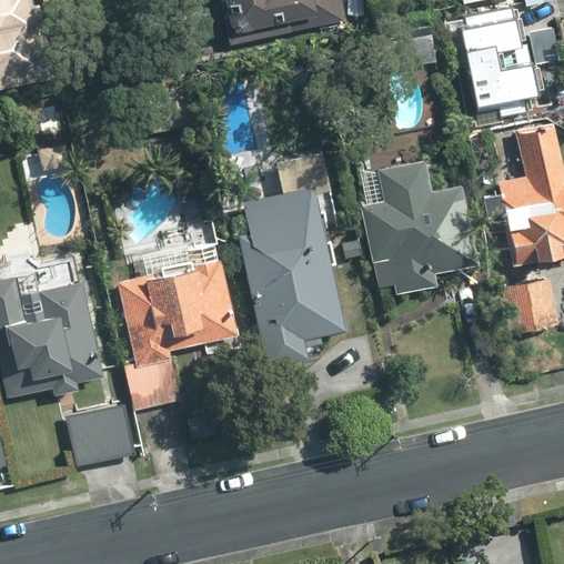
[(0,88),(51,77),(36,6),(31,8),(29,0),(0,0),(0,88)]
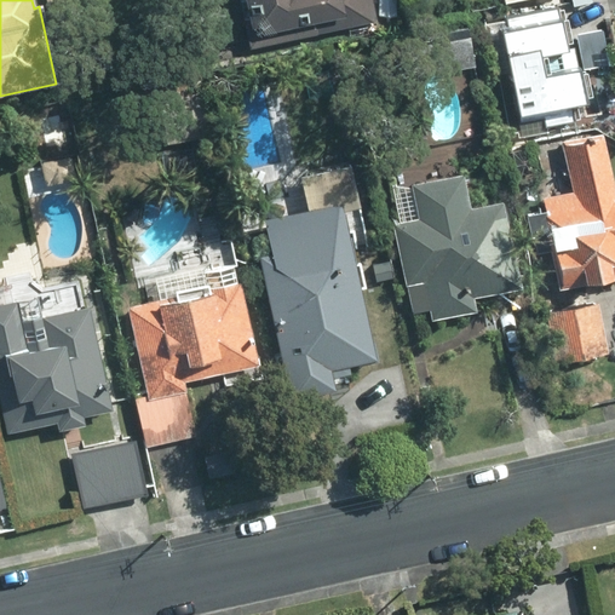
[(237,0),(248,47),(373,19),(368,0),(237,0)]
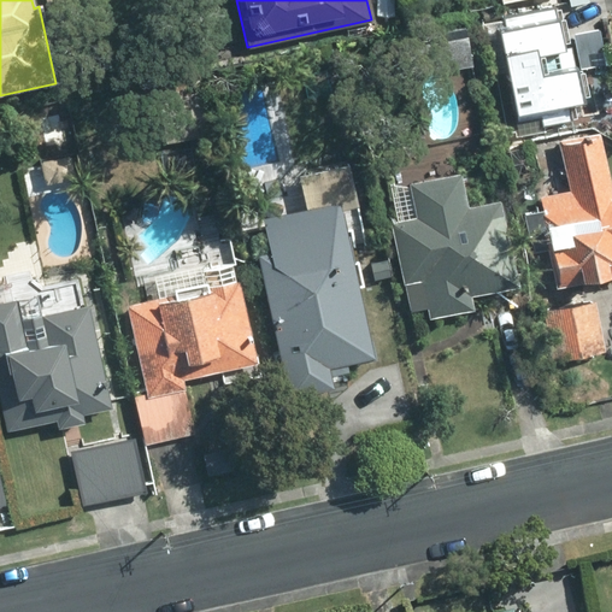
[(554,10),(500,21),(521,123),(540,119),(541,128),(577,119),(572,103),(589,99),(582,65),(574,66),(563,16),(555,17),(554,10)]
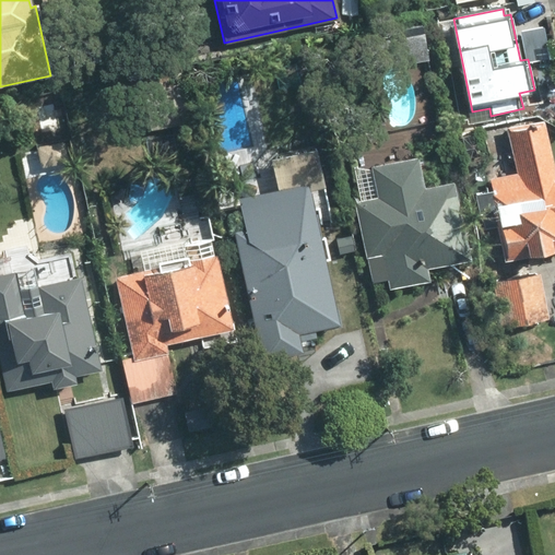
[(59,131),(54,107),(31,111),(36,137),(59,131)]
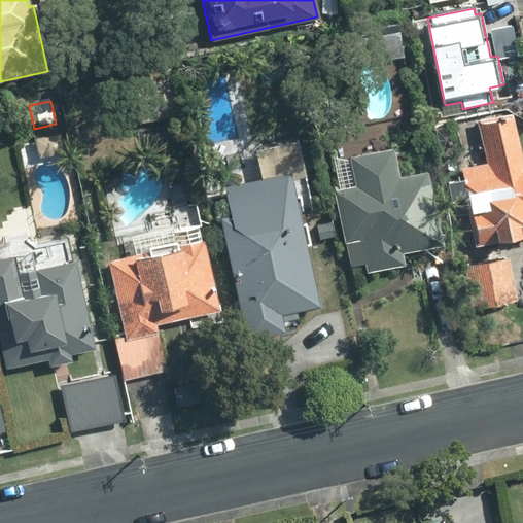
[(516,172),(504,116),(467,125),(472,145),(462,148),(467,174),(456,177),(458,185),(454,185),(466,245),(522,234),(522,180),(521,171),(516,172)]
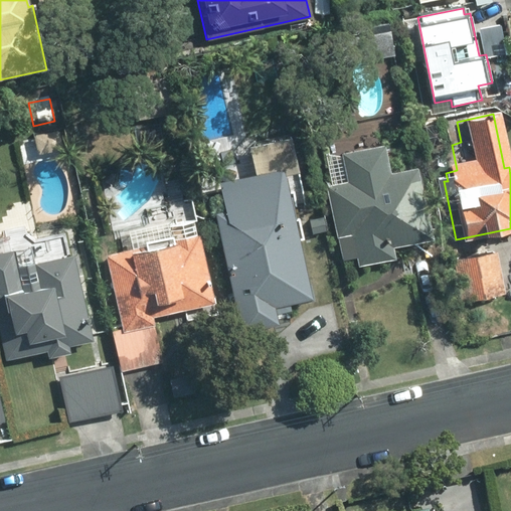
[(435,236),(418,167),(390,174),(384,145),(343,154),(350,182),(327,186),(343,260),(358,257),(360,265),(396,257),(394,245),(435,236)]
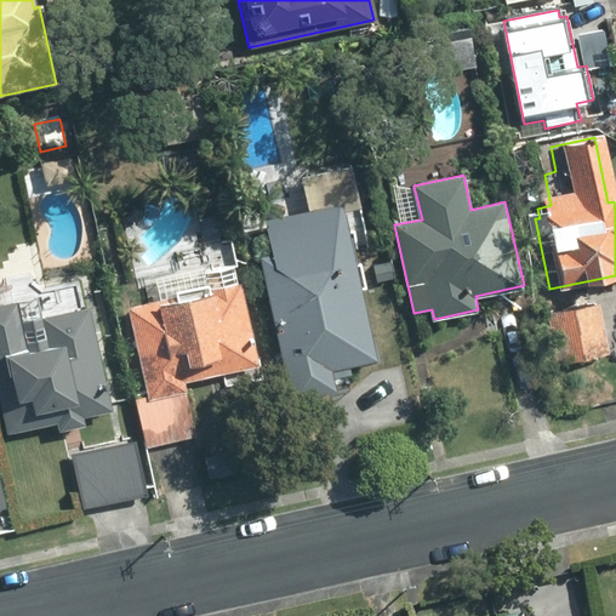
[(370,329),(343,205),(264,222),(272,256),(262,258),(283,352),(344,338),(343,335),(370,329)]
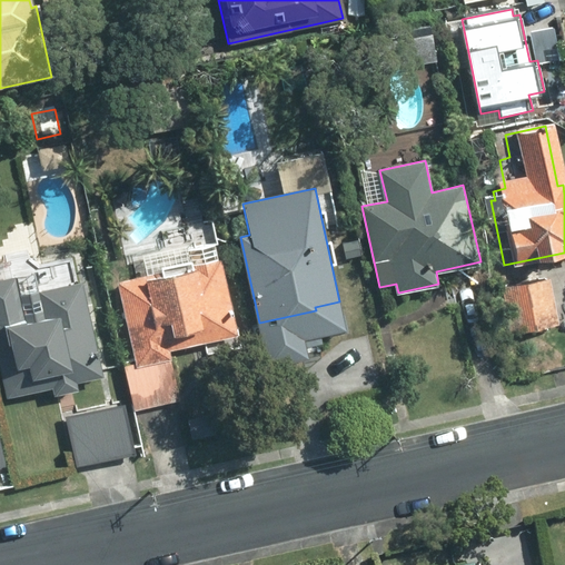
[(236,335),(220,260),(120,280),(137,364),(125,367),(132,410),(177,402),(166,349),(236,335)]
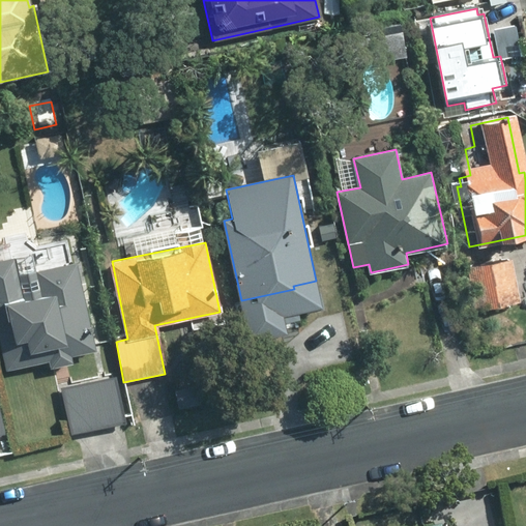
[(95,349),(75,264),(36,273),(31,256),(9,260),(6,245),(0,246),(0,342),(6,370),(49,359),(51,368),(70,362),(69,355),(95,349)]
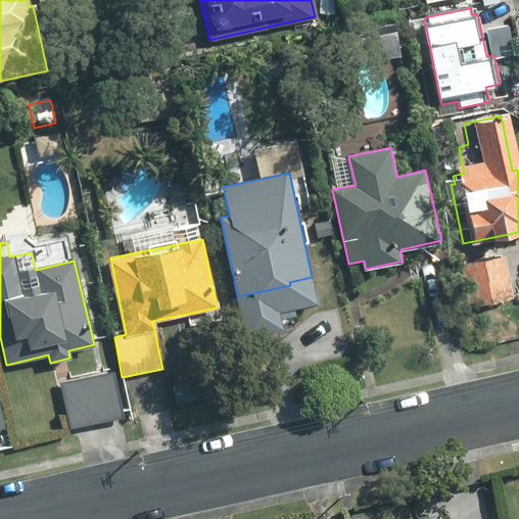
[(512,299),(504,257),(464,266),(472,307),(512,299)]
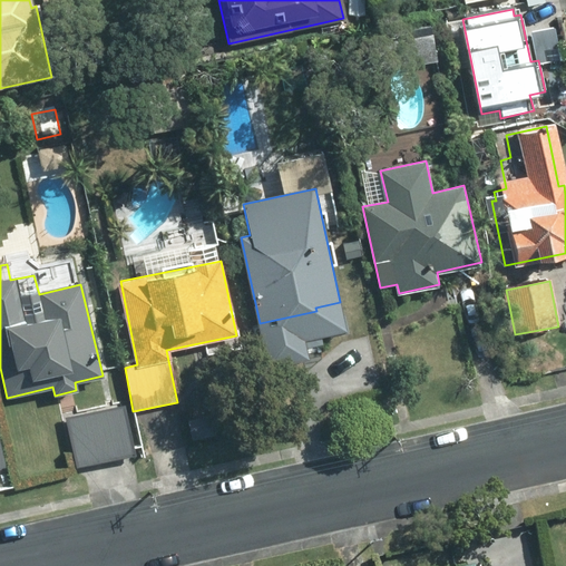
[(123,409),(64,422),(74,468),(133,456),(123,409)]
